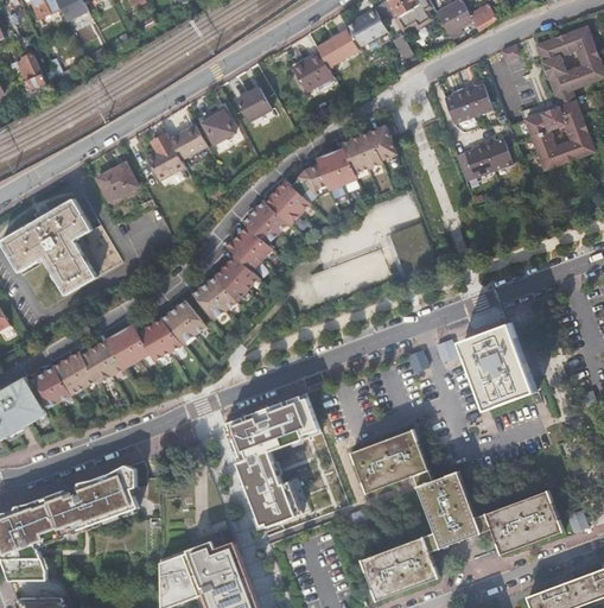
[(53,0),(33,0),(36,6),(33,7),(39,18),(58,8),(53,0)]
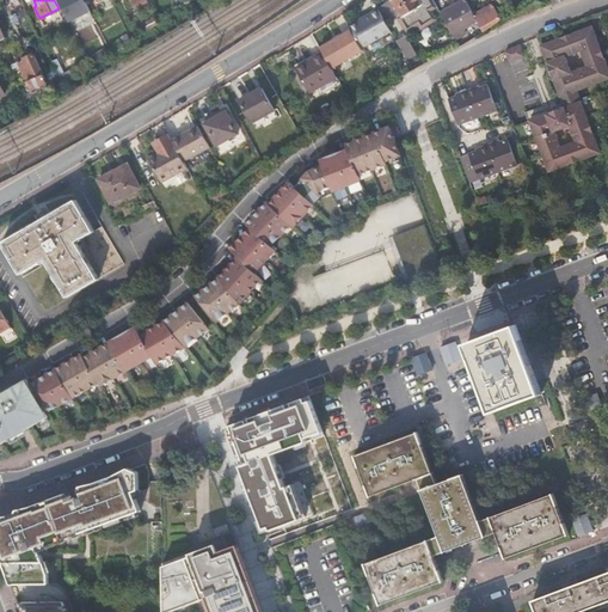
[(56,0),(67,22),(87,11),(83,1),(83,0),(56,0)]
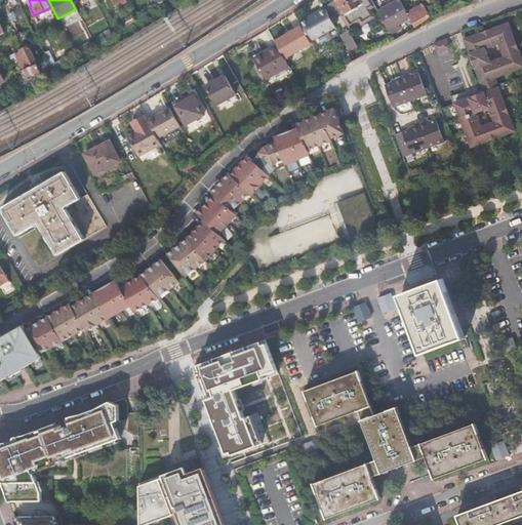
[(332,0),(331,0),(322,6),(329,17),(339,10),(332,0)]
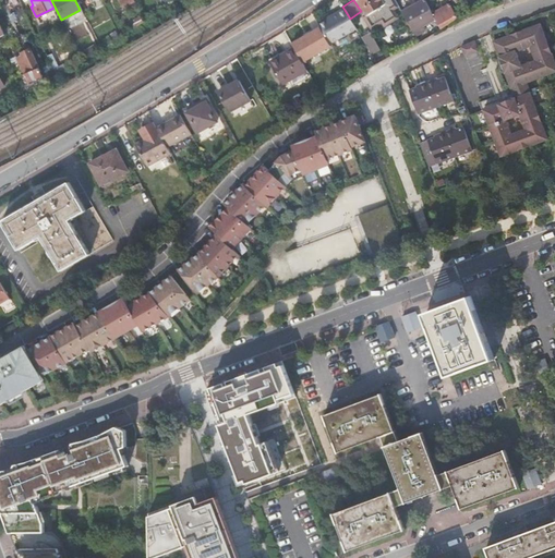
[(353,0),(361,11),(370,26),(379,20),(383,23),(393,16),(388,9),(396,4),(393,0),(353,0)]
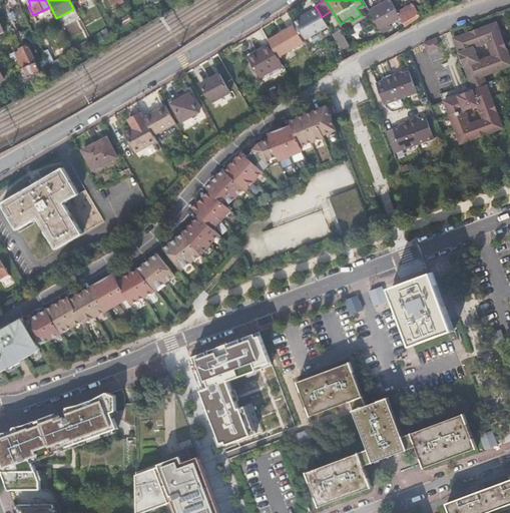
[(372,20),(379,32),(388,27),(385,22),(391,19),(389,15),(391,14),(389,11),(392,9),(387,0),(386,0),(368,10),(374,19),(372,20)]
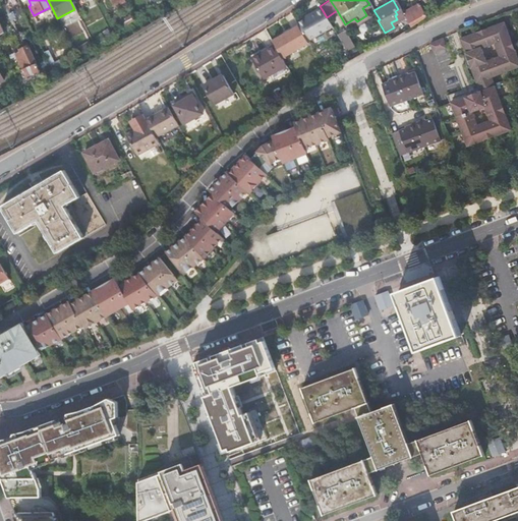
[(402,13),(408,26),(425,17),(418,4),(402,13)]
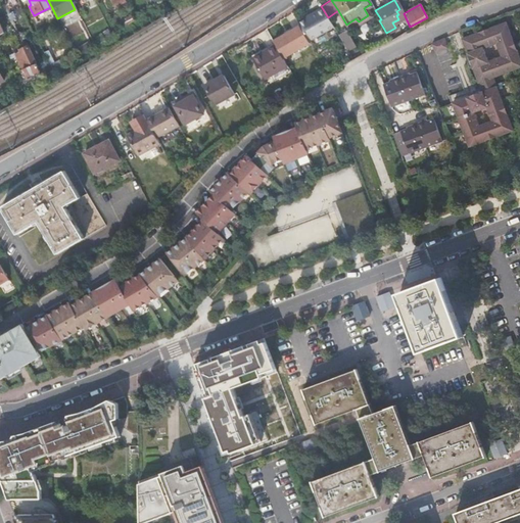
[(328,17),(321,6),(306,13),(308,15),(295,21),(297,25),(305,40),(332,26),(328,17)]
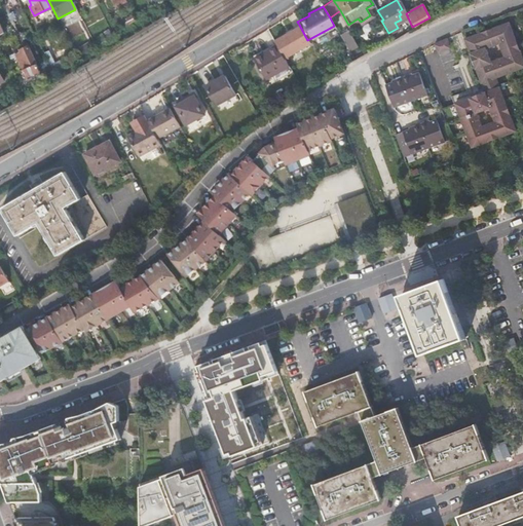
[(510,24),(510,22),(491,29),(482,32),(464,38),(471,54),(486,49),(499,44),(516,39),(514,33),(510,24)]
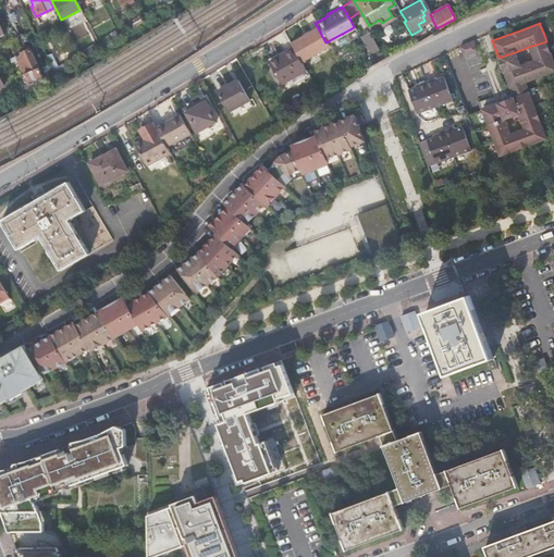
[(540,25),(544,35),(549,34),(545,23),(540,25)]
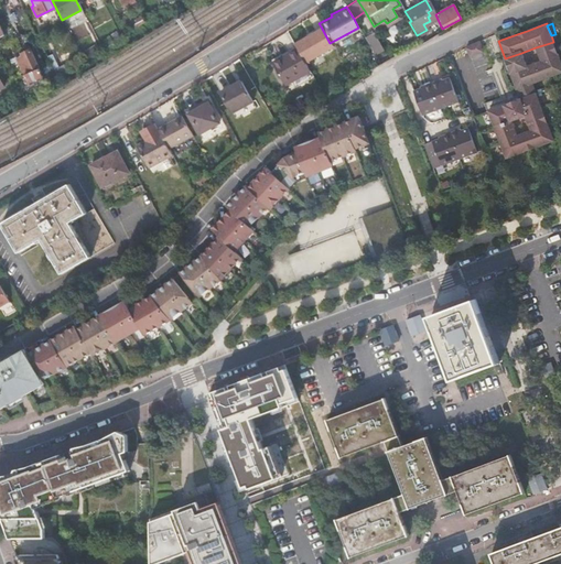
[(515,29),(517,34),(527,31),(526,25),(515,29)]
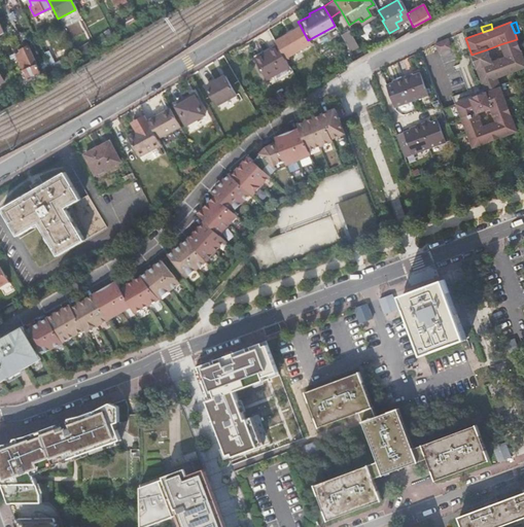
[(273,40),(283,58),(310,42),(308,40),(300,25),(273,40)]
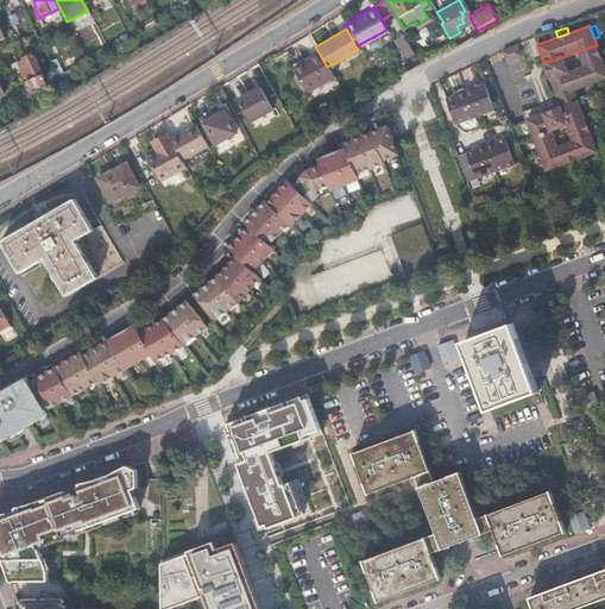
[(397,35),(391,38),(402,58),(408,56),(397,35)]
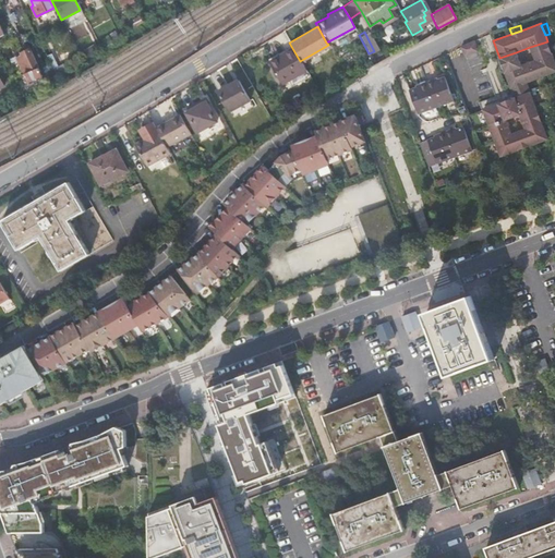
[(471,41),(457,48),(461,57),(475,51),(471,41)]
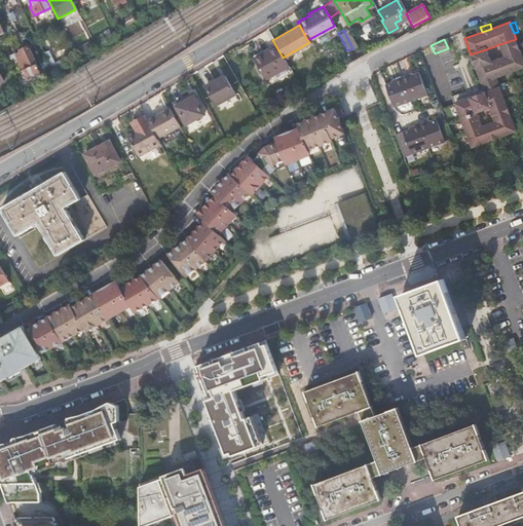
[(491,63),(497,78),(507,75),(522,68),(522,59),(522,55),(516,39),(499,44),(505,58),(491,63)]
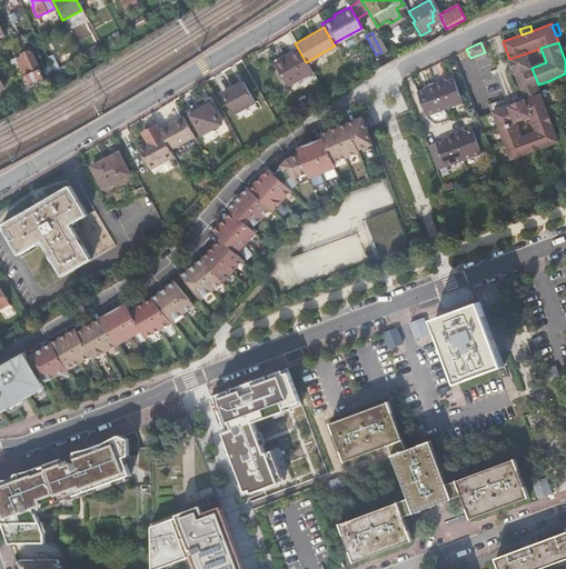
[(88,58),(101,49),(99,46),(97,48),(95,45),(85,51),(88,58)]
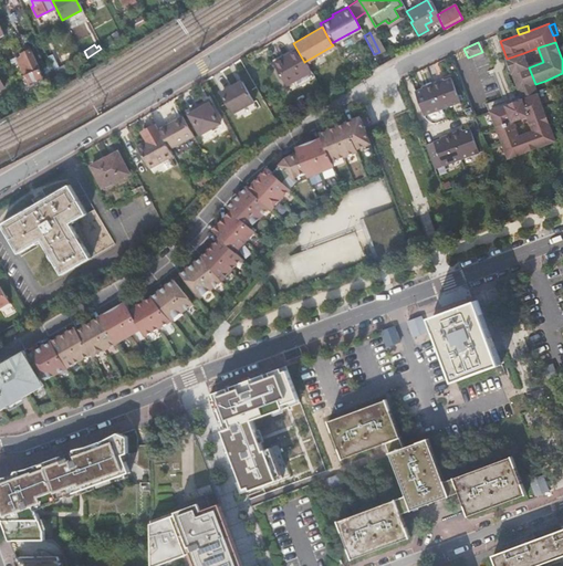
[(21,56),(16,59),(24,75),(38,69),(29,50),(20,53),(21,56)]
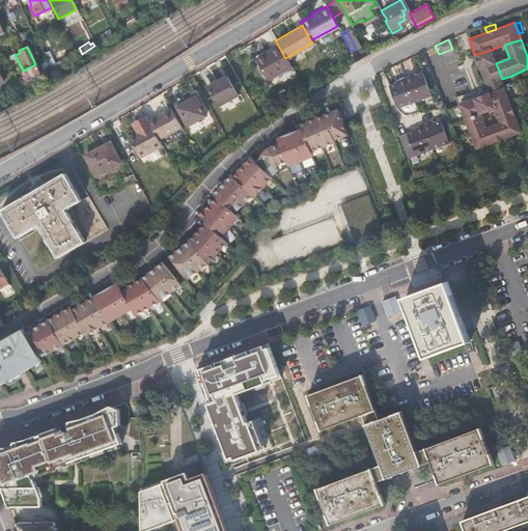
[(267,80),(289,66),(277,47),(254,60),(267,80)]
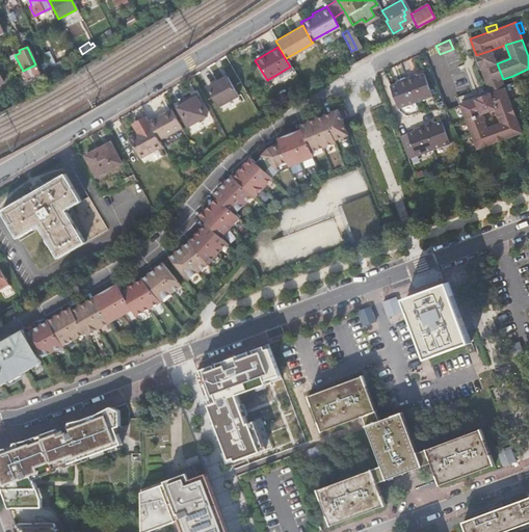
[(492,50),(476,55),(491,95),(503,89),(500,80),(503,79),(497,63),(492,50)]
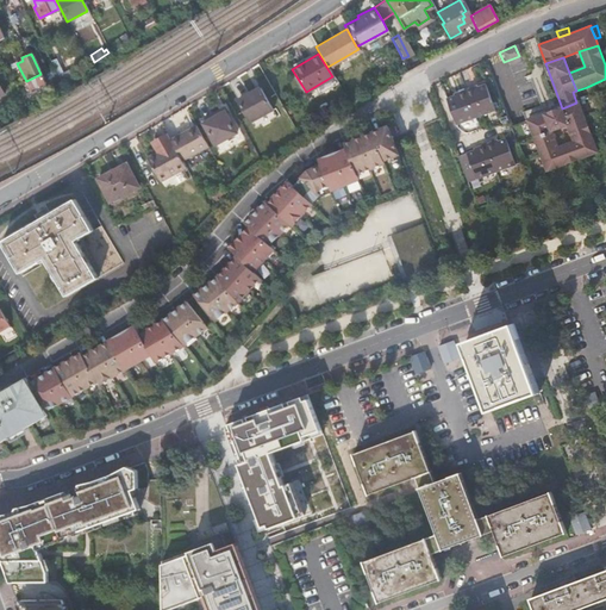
[(482,82),(474,86),(472,87),(470,86),(462,88),(473,117),(492,110),(482,82)]
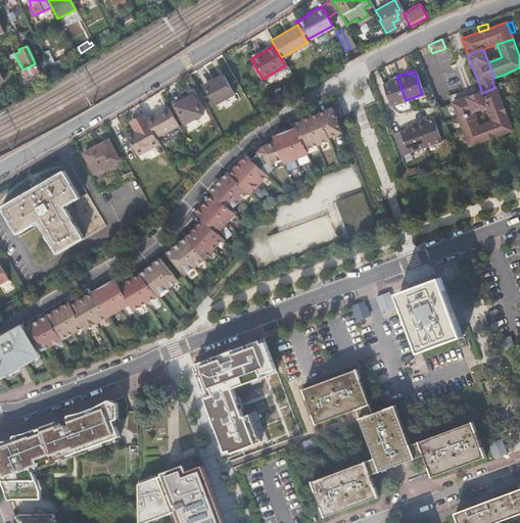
[(221,75),(202,85),(213,103),(232,93),(221,75)]
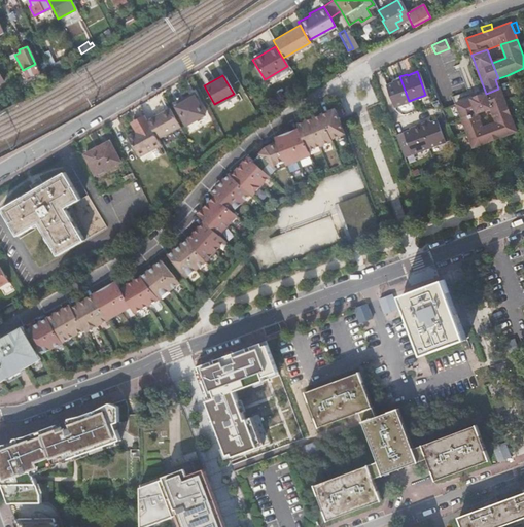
[(508,75),(498,78),(500,83),(510,79),(508,75)]
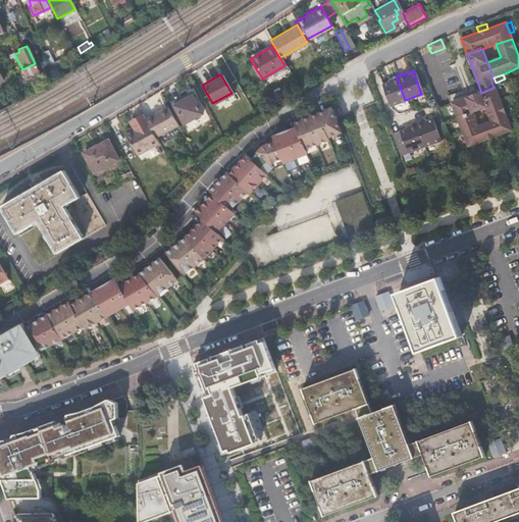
[(387,106),(405,100),(396,75),(388,79),(390,80),(386,81),(379,83),(387,106)]
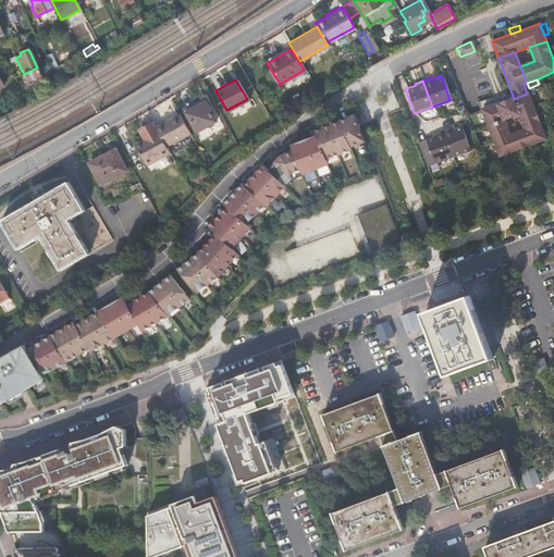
[(514,99),(511,100),(517,116),(533,111),(532,107),(528,97),(527,94),(514,99)]
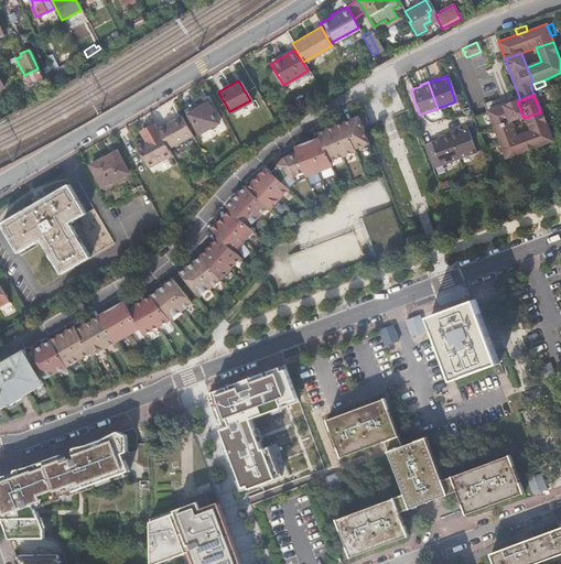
[(535,98),(539,108),(543,107),(540,96),(535,98)]
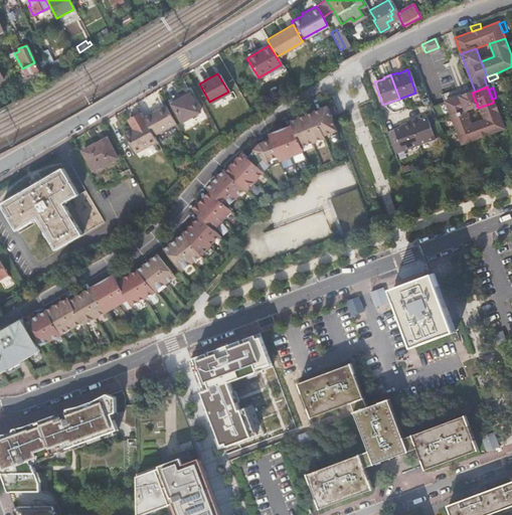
[(472,93),(460,97),(465,113),(478,108),(472,93)]
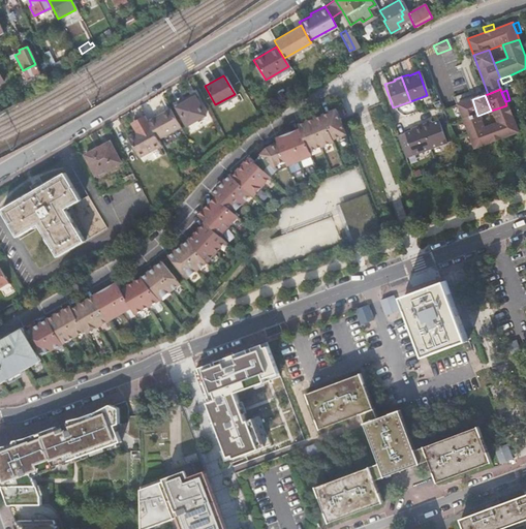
[(193,96),(175,106),(185,124),(204,114),(193,96)]
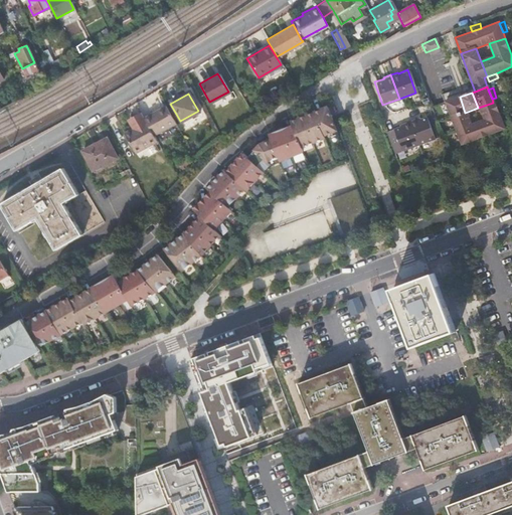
[(493,104),(497,113),(501,111),(498,102),(493,104)]
